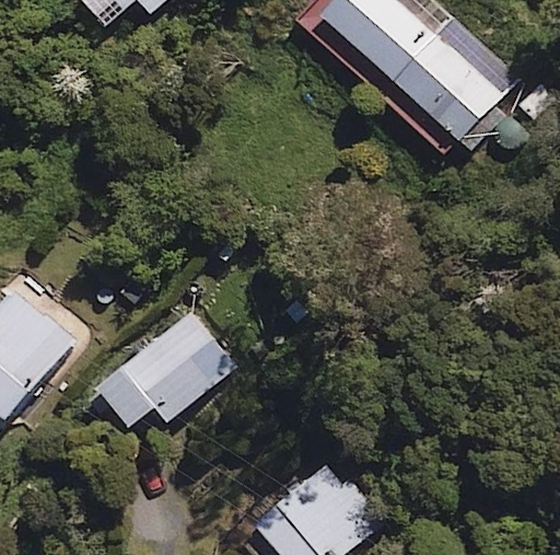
[(144,0),(83,0),(108,31),(144,0)]
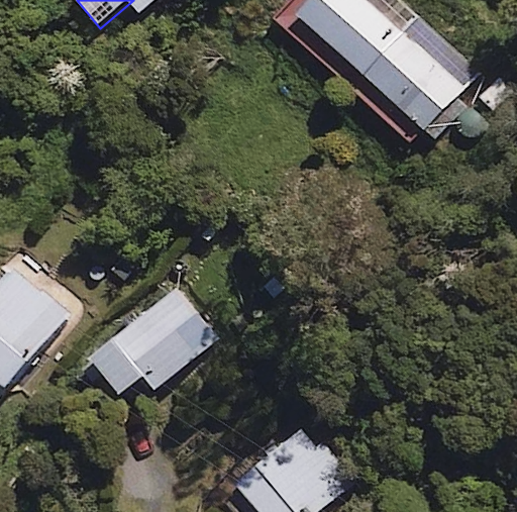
[(450,125),(473,146),(496,121),(474,100),(488,84),(397,0),(303,0),(281,24),(401,135),(414,121),(435,141),(450,125)]
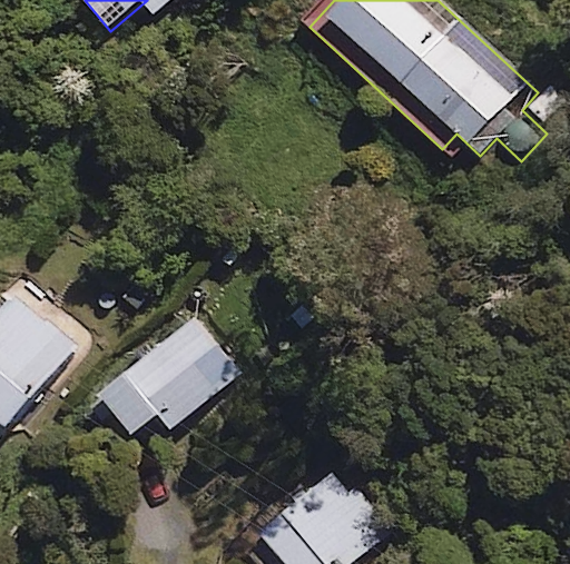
[(0,431),(74,349),(12,295),(0,308),(0,431)]
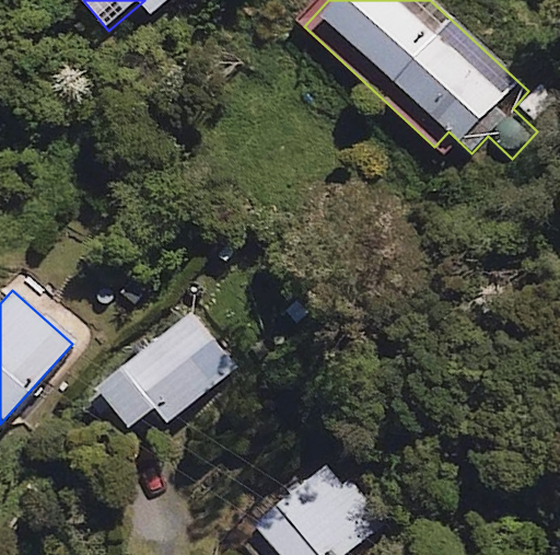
[(234,369),(190,312),(95,385),(126,426),(154,405),(166,421),(234,369)]
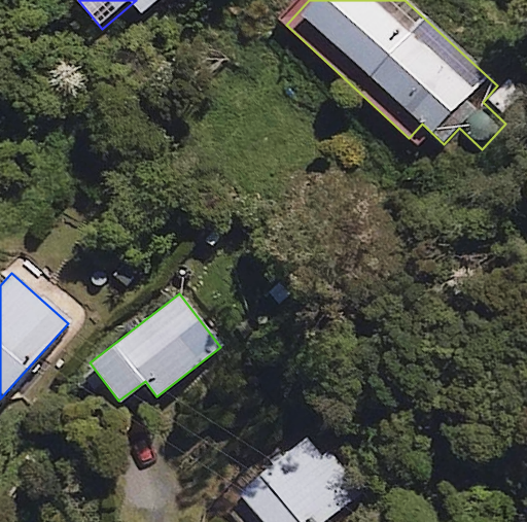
[(320,521),(353,494),(308,442),(240,494),(242,508),(231,517),(235,521),(320,521)]
